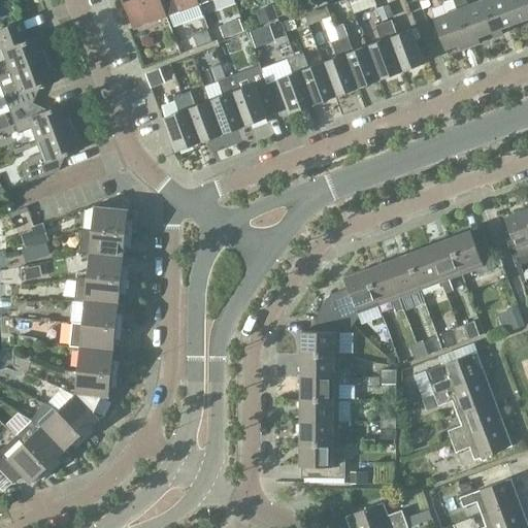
[(121,0),(132,29),(165,17),(159,0),(121,0)]
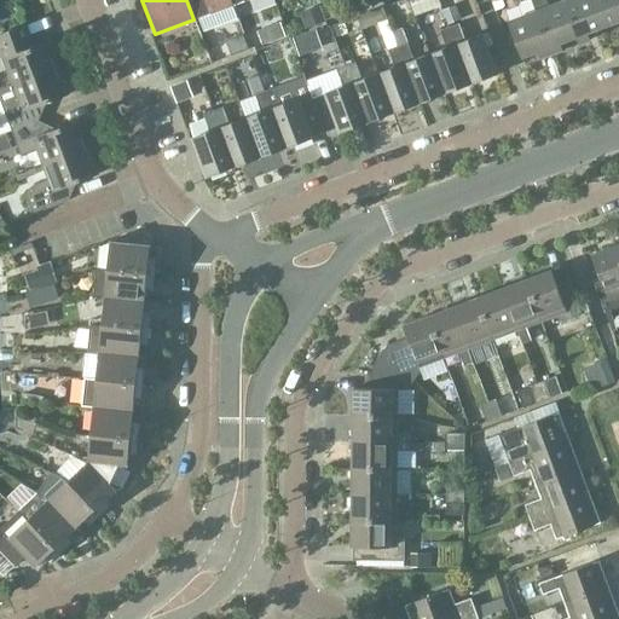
[(230,0),(186,0),(194,19),(232,5),(230,0)]
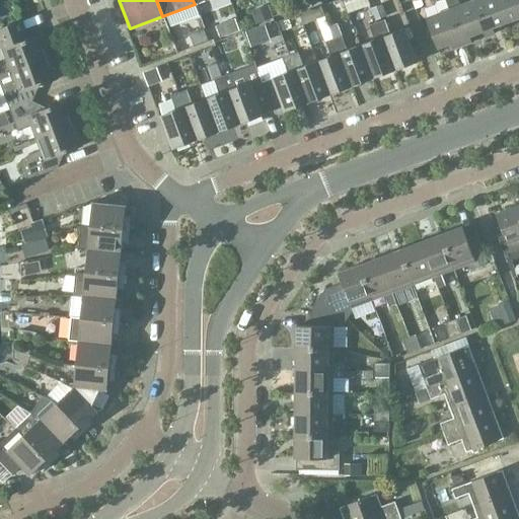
[(453,48),(462,45),(445,0),(439,0),(436,1),(435,5),(438,13),(426,18),(437,48),(451,43),(453,48)]
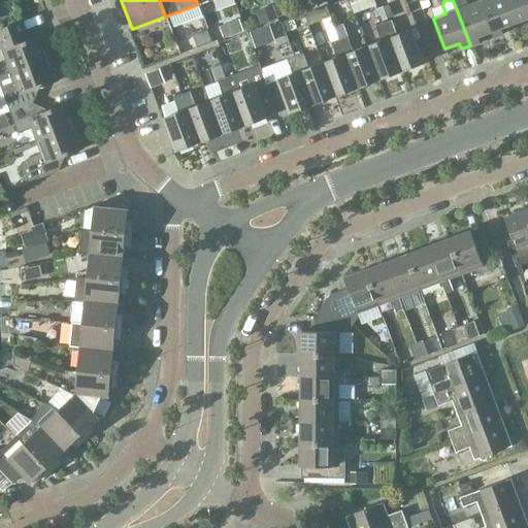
[(480,0),(468,5),(466,0),(453,0),(470,45),(480,42),(477,36),(491,31),(480,0)]
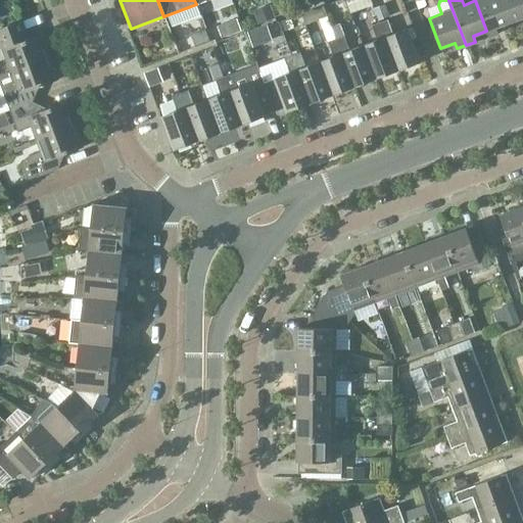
[(495,28),(510,22),(501,0),(476,0),(475,0),(486,31),(488,37),(498,33),(495,28)]
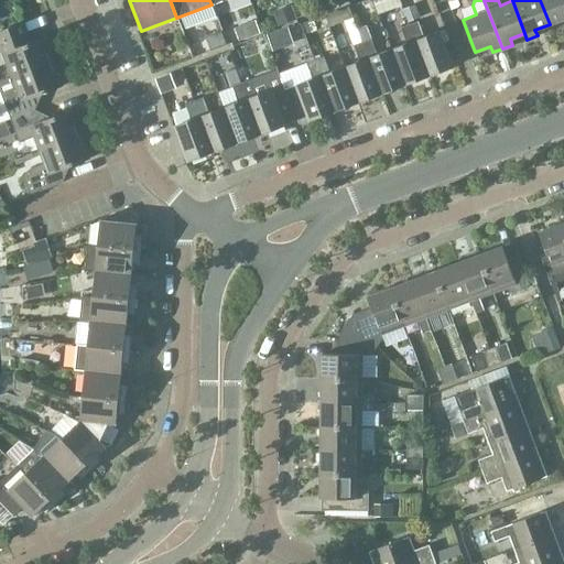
[(563,0),(540,0),(550,24),(563,18),(563,0)]
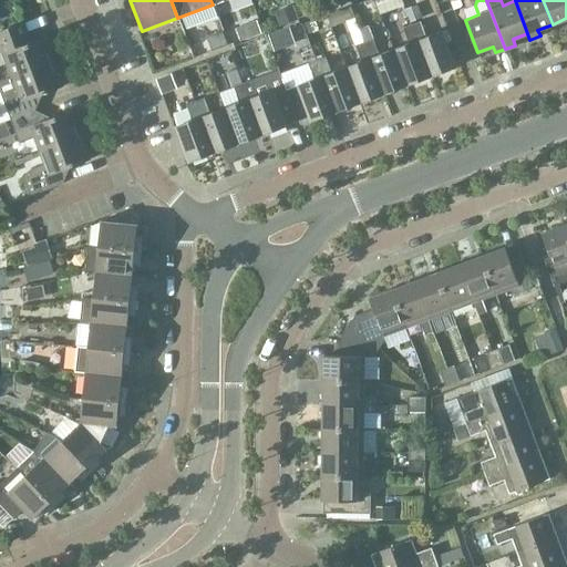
[(411,24),(430,76),(454,68),(441,31),(425,37),(420,21),(411,24)]
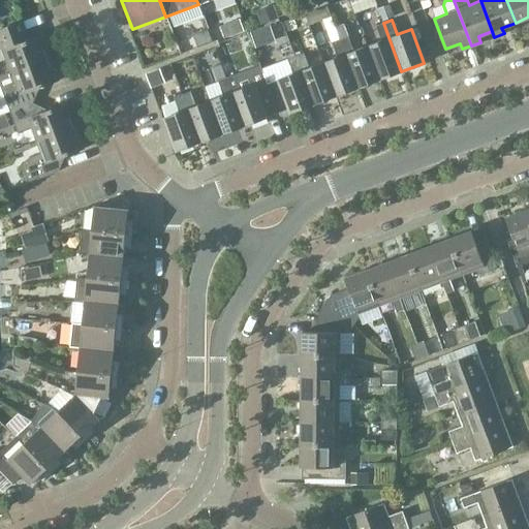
[(50,58),(40,35),(28,40),(21,21),(0,28),(0,61),(5,59),(10,70),(10,72),(50,58)]
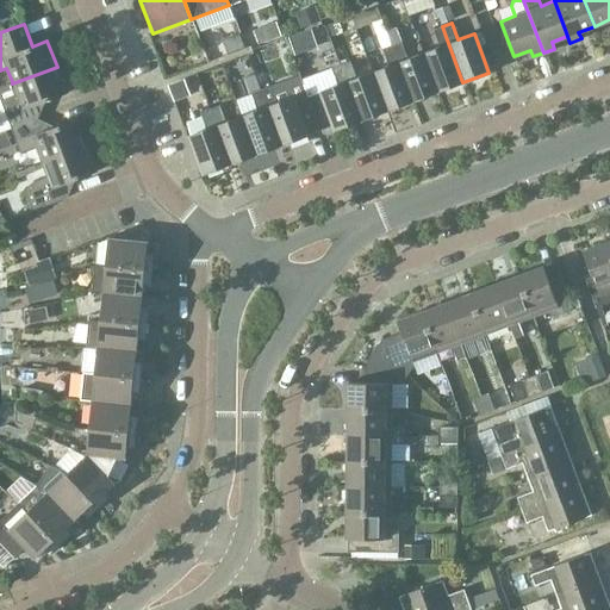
[(437,92),(462,82),(442,26),(433,30),(439,47),(423,53),(437,92)]
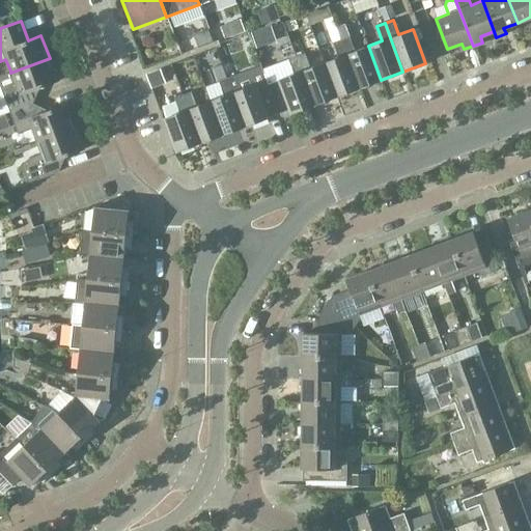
[(381,80),(368,46),(354,51),(348,36),(340,39),(359,88),(381,80)]
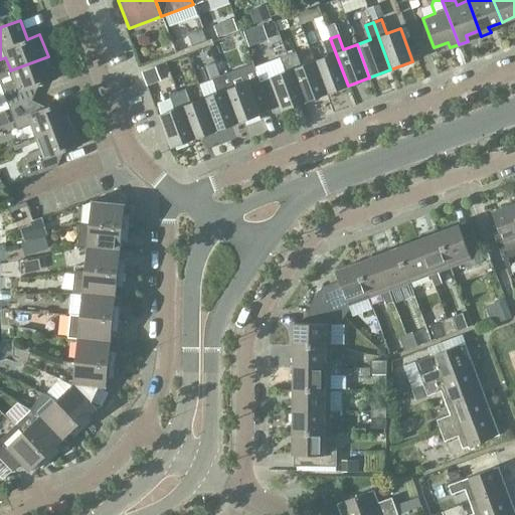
[(244,42),(248,63),(273,58),(269,37),(244,42)]
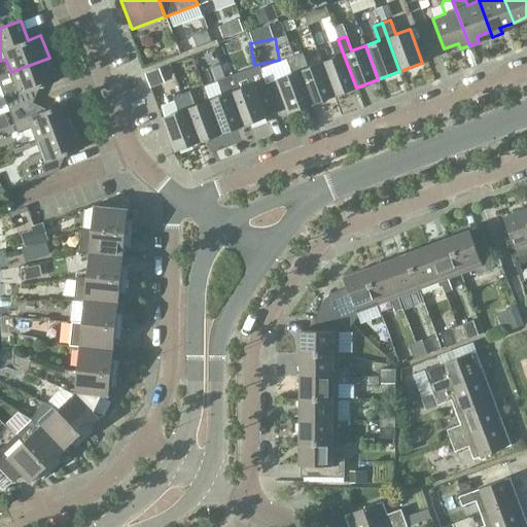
[(334,96),(356,88),(338,39),(329,42),(335,57),(321,62),(334,96)]
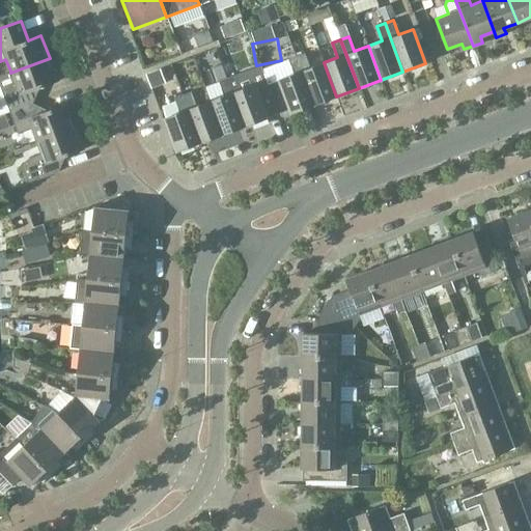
[(314,105),(296,56),(290,42),(280,46),(286,60),(287,59),(294,74),(279,79),(279,80),(268,84),(278,113),(289,109),(291,113),(314,105)]
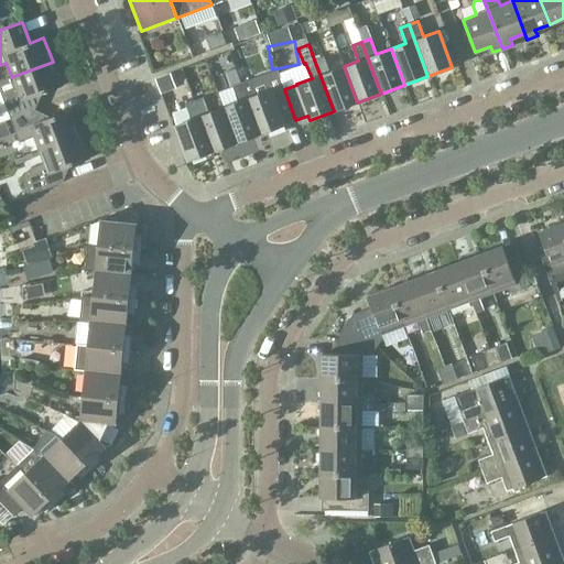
[(357,102),(344,66),(328,72),(323,56),(314,60),(334,111),(357,102)]
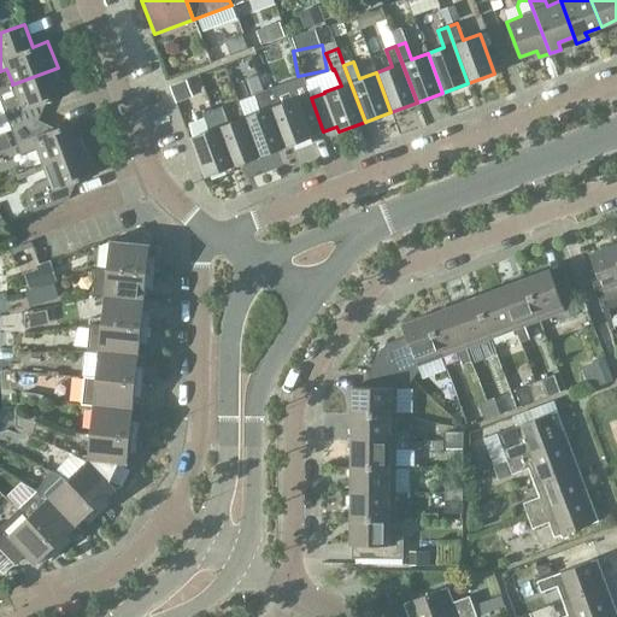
[(12,82),(0,86),(0,100),(7,122),(0,124),(0,133),(0,134),(37,121),(35,113),(42,111),(45,105),(43,103),(68,94),(58,68),(12,84),(12,82)]
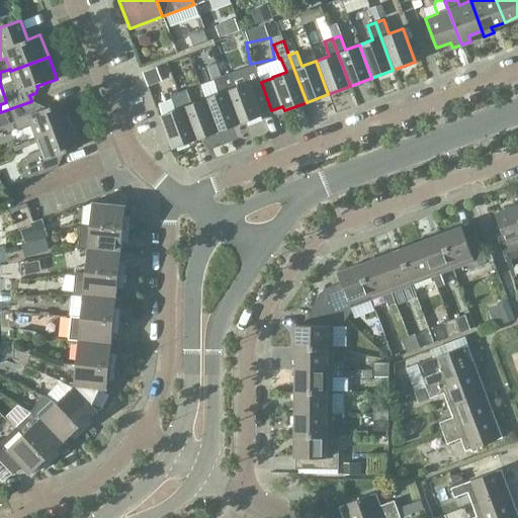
[(162,82),(155,71),(143,79),(151,90),(162,82)]
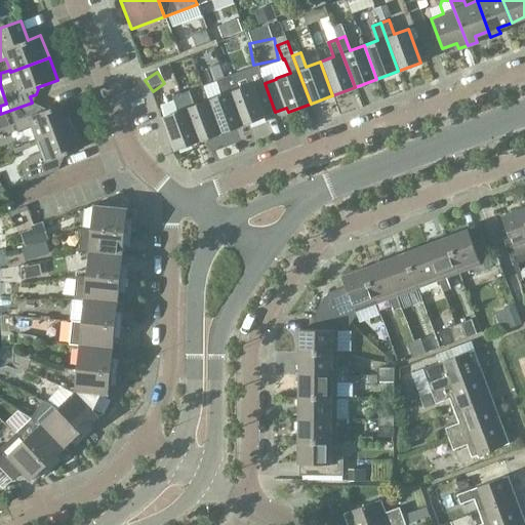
[(275,112),(265,83),(253,87),(251,83),(237,88),(232,74),(224,77),(242,125),(265,117),(265,116),(275,112)]
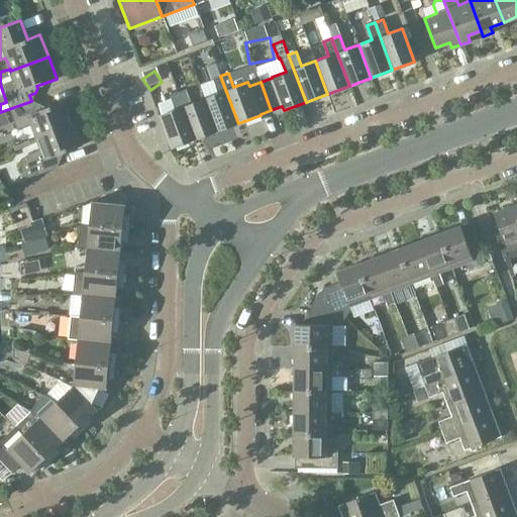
[(216,131),(238,123),(220,76),(212,79),(218,93),(204,98),(216,131)]
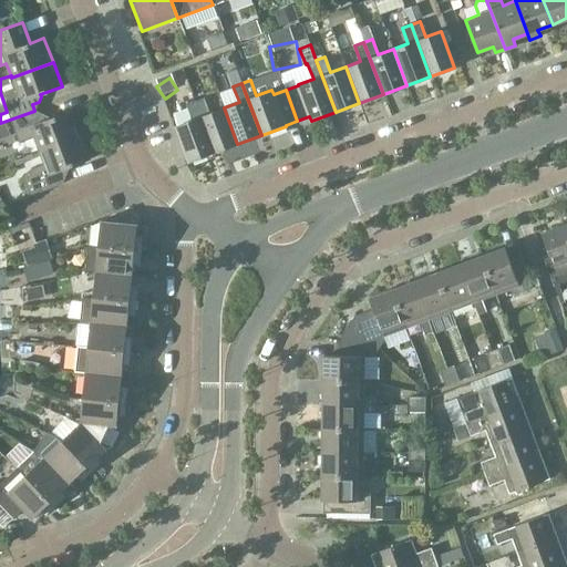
[(237,144),(224,107),(209,113),(203,98),(194,101),(214,153),(237,144)]
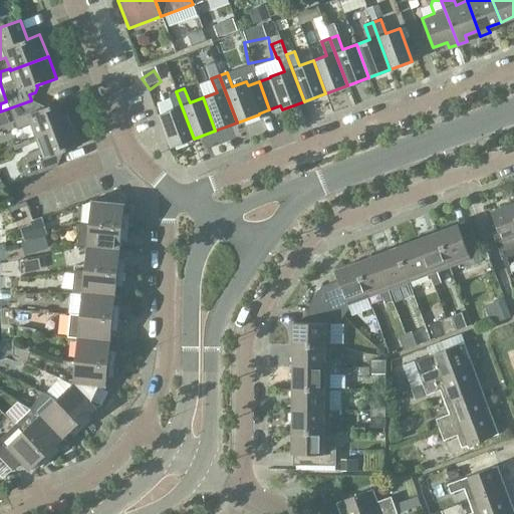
[(172,147),(194,139),(176,91),(169,94),(174,108),(160,113),(172,147)]
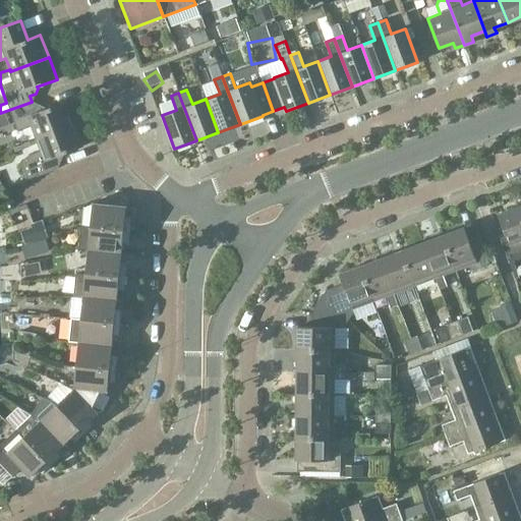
[(40,105),(34,107),(32,102),(0,113),(4,122),(12,118),(17,130),(31,125),(36,138),(73,124),(65,102),(46,109),(45,108),(40,105)]
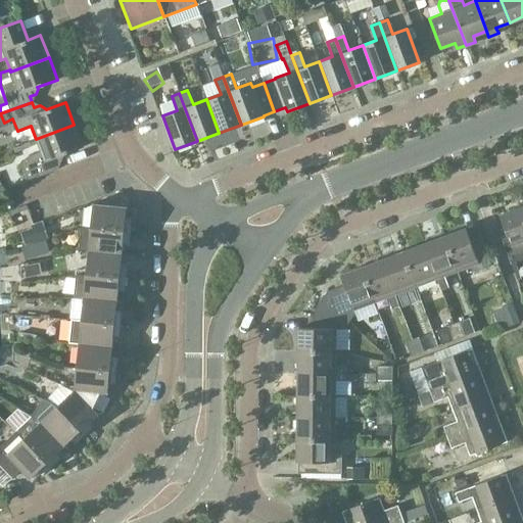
[(27,181),(57,170),(53,157),(83,147),(74,125),(36,139),(41,152),(27,157),(20,162),(27,181)]
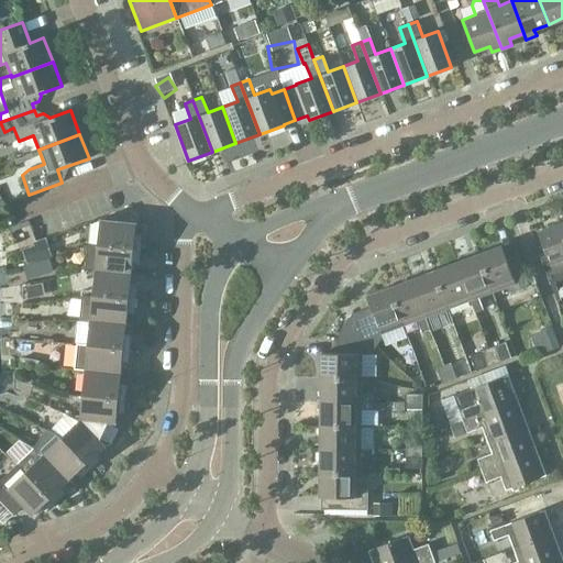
[(134,239),(135,223),(100,219),(100,221),(90,224),(88,244),(97,245),(140,250),(141,240),(134,239)]
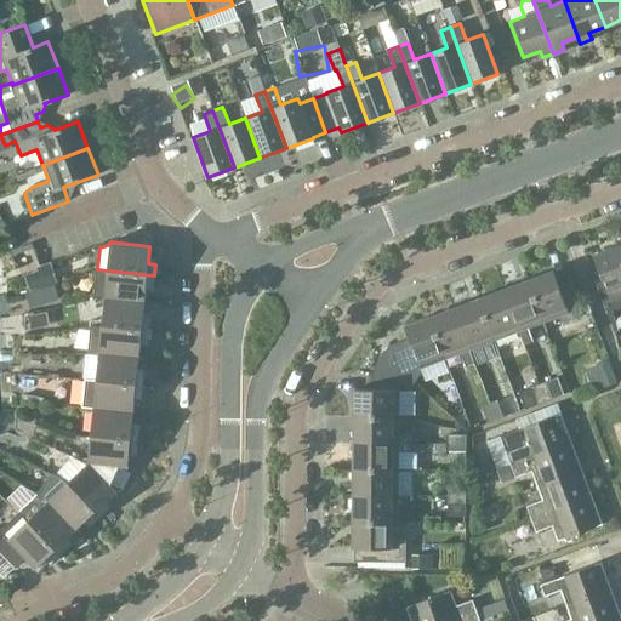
[(608,296),(620,291),(620,254),(619,246),(593,256),(608,296)]
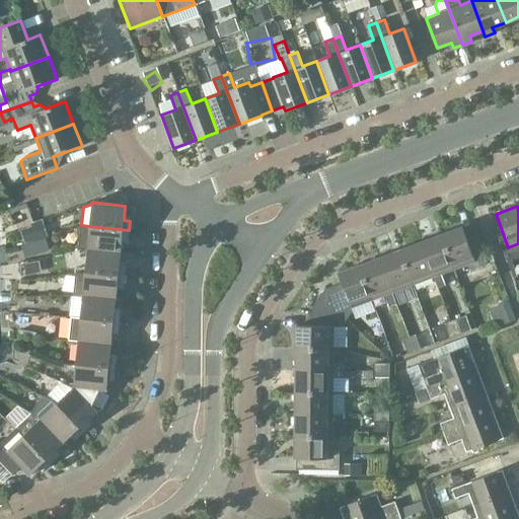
[(9,214),(12,227),(28,222),(25,209),(9,214)]
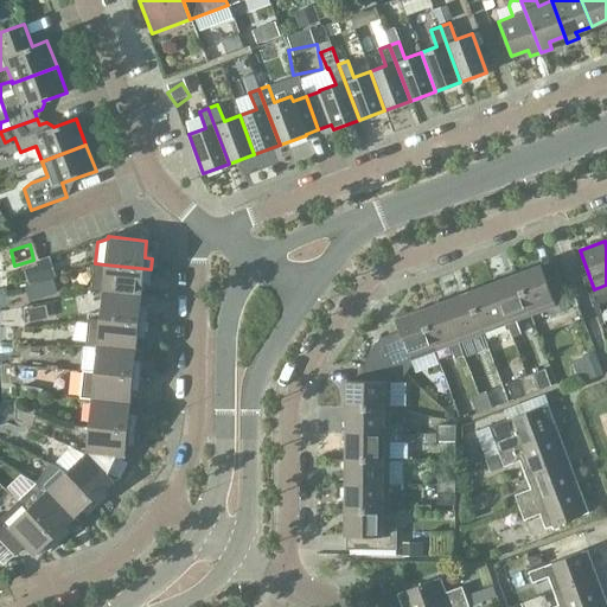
[(577,306),(572,291),(564,293),(553,261),(540,266),(515,274),(530,314),(545,308),(549,317),(577,306)]
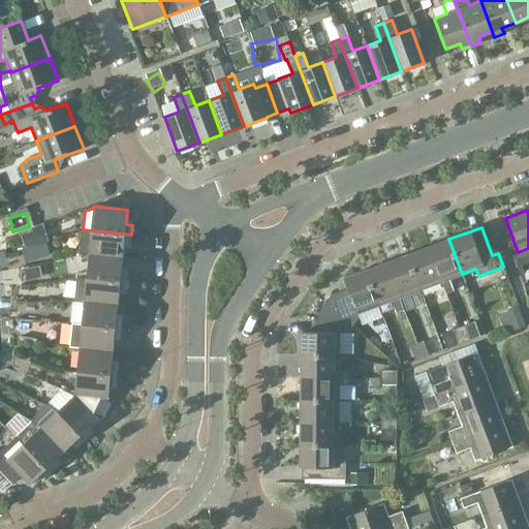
[(81,229),(79,253),(89,254),(89,253),(123,257),(124,242),(130,243),(131,235),(91,230),(83,229),(81,229)]
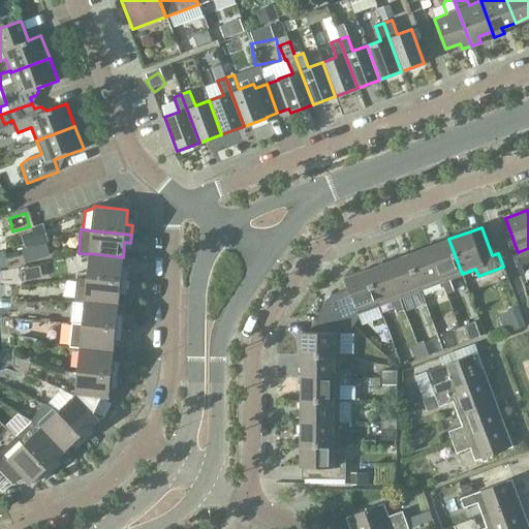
[(16,239),(20,271),(41,268),(36,236),(16,239)]
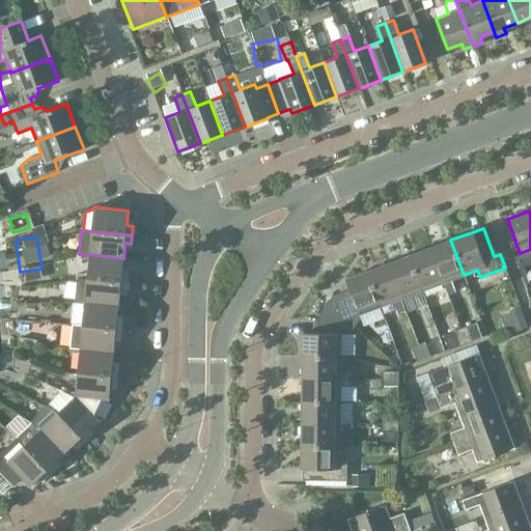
[(450,280),(464,275),(450,240),(429,248),(443,283),(447,295),(455,291),(450,280)]
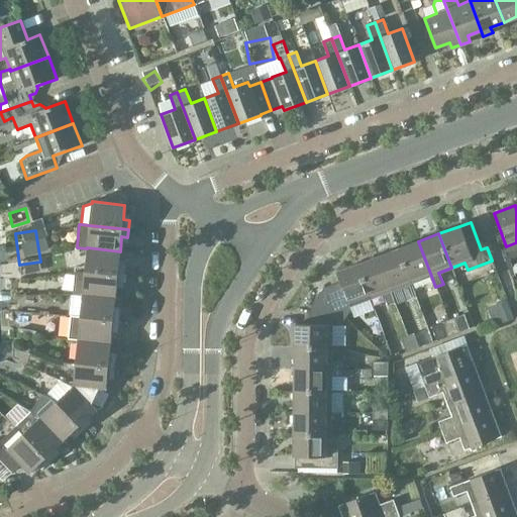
[(410,283),(431,276),(418,241),(398,249),(410,283)]
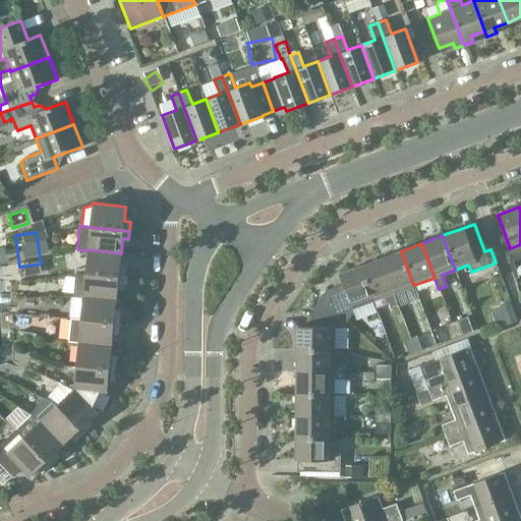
[(119,268),(121,253),(88,249),(88,250),(85,271),(80,271),(80,274),(84,275),(85,273),(124,277),(125,268),(119,268)]
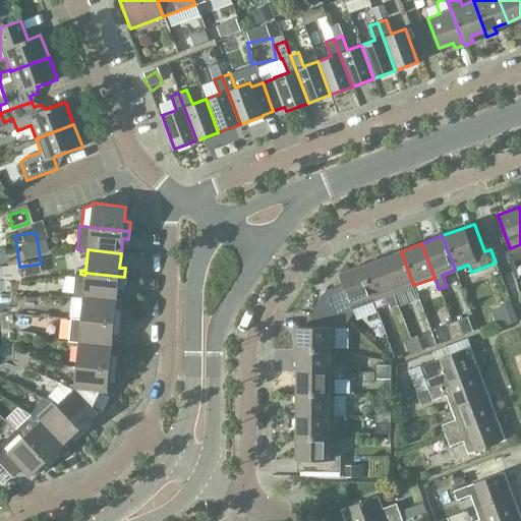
[(393,293),(413,285),(401,251),(381,258),(393,293)]
